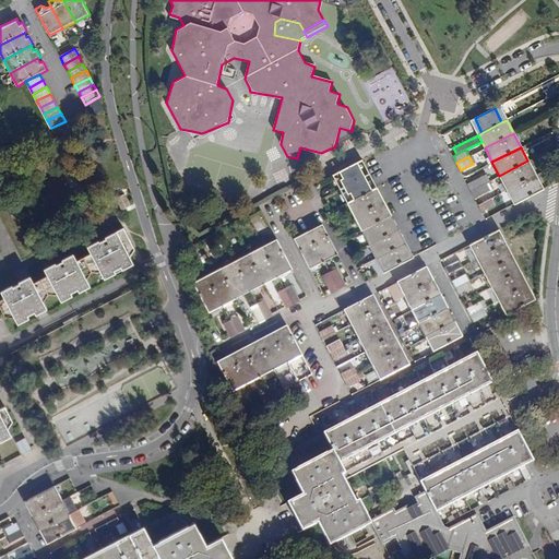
[(527,161),(499,176),(507,190),(530,178),(535,176),(527,161)]
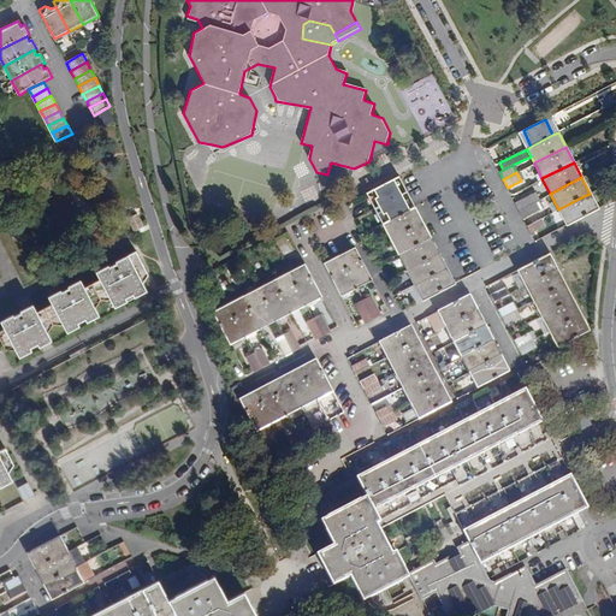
[(372,190),(388,221),(409,209),(412,208),(395,178),(372,190)]
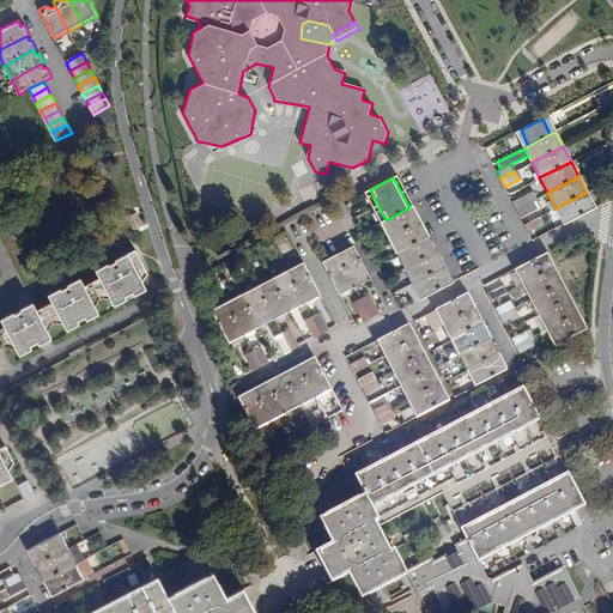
[(587,193),(581,195),(588,211),(595,207),(587,193)]
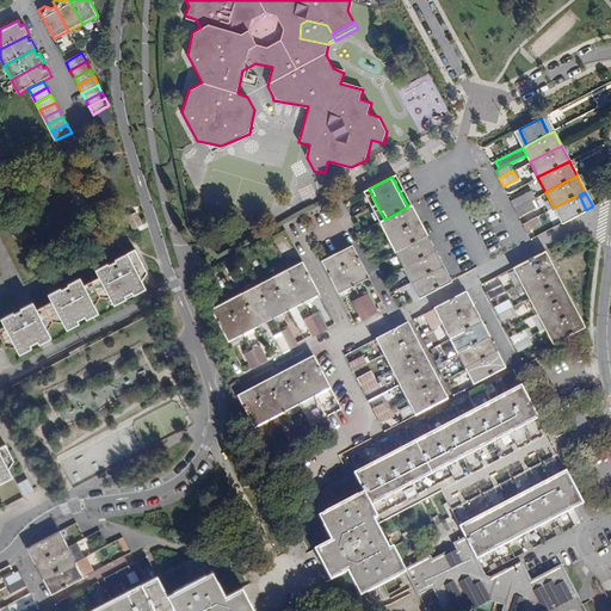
[(516,209),(528,202),(524,193),(514,198),(512,201),(516,209)]
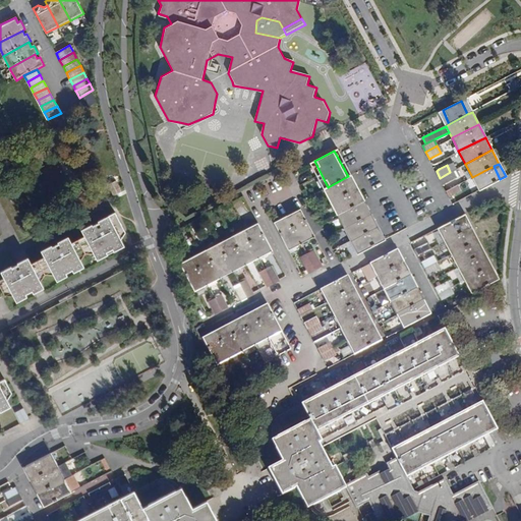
[(494,166),(472,177),(478,190),(500,179),(494,166)]
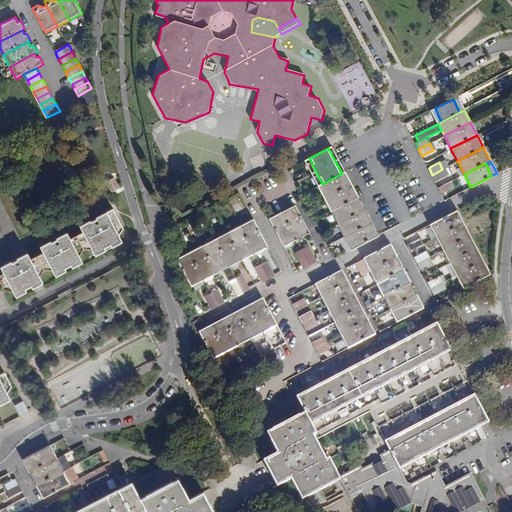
[(442,169),(432,175),(435,181),(438,179),(446,175),(442,169)]
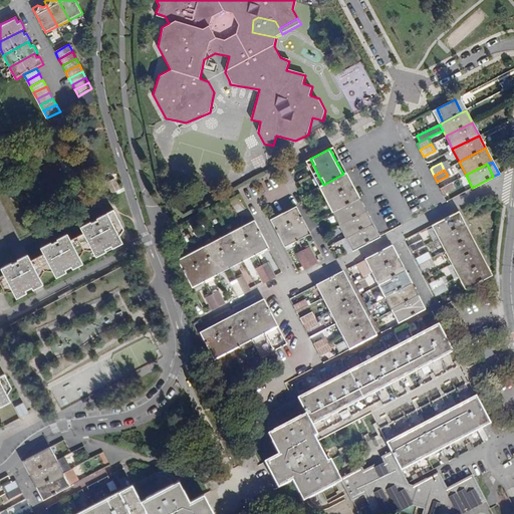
[(341,175),(323,185),(319,187),(325,199),(347,188),(352,185),(349,179),(344,181),(341,175)]
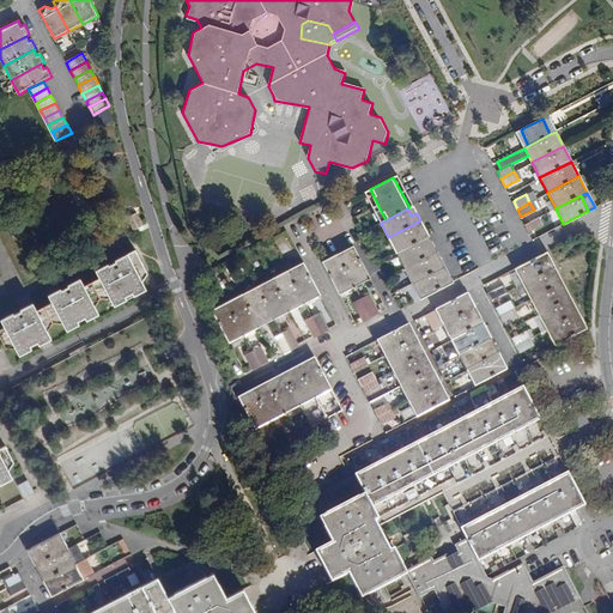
[(541,225),(538,218),(528,223),(526,224),(528,231),(532,230),(541,225)]
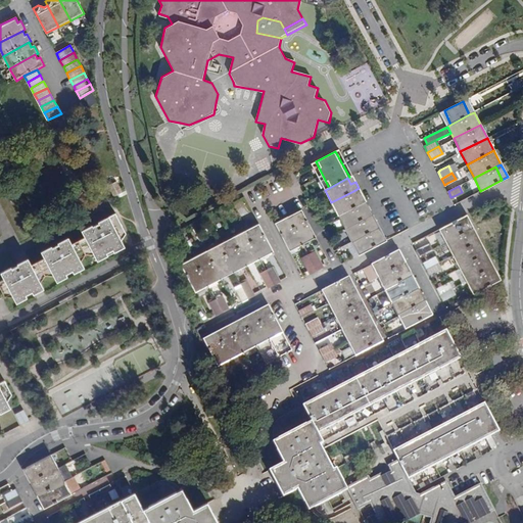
[(357,196),(353,191),(331,202),(338,216),(361,203),(365,201),(362,194),(357,196)]
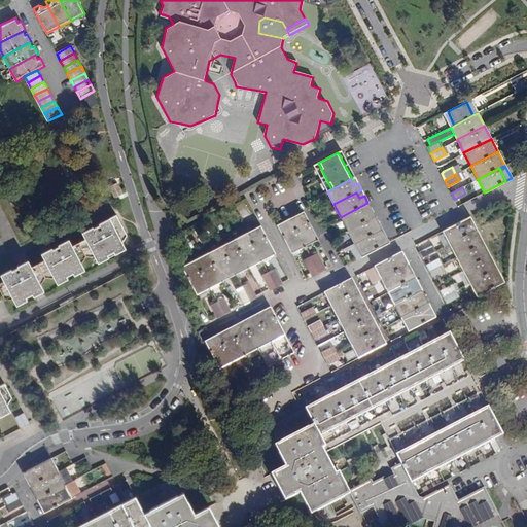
[(366,211),(363,205),(341,217),(347,230),(370,217),(375,215),(372,209),(366,211)]
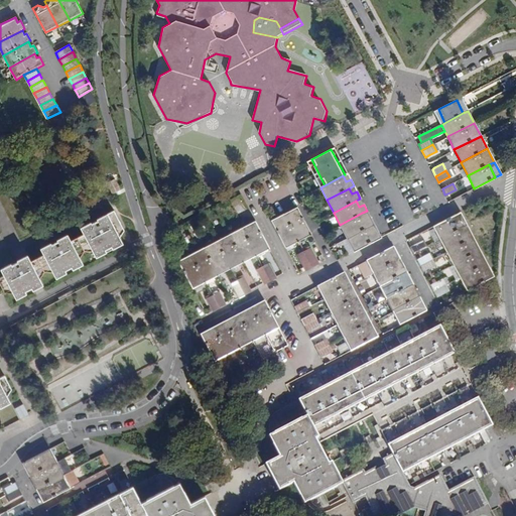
[(283,214),(298,242),(304,239),(311,235),(296,207),(283,214)]
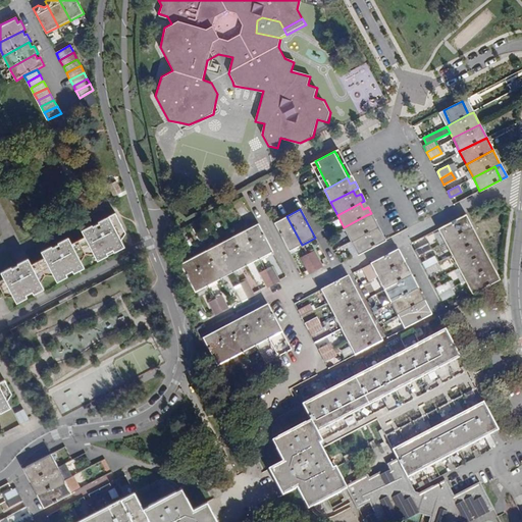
[(366,215),(370,222),(374,220),(371,213),(366,215)]
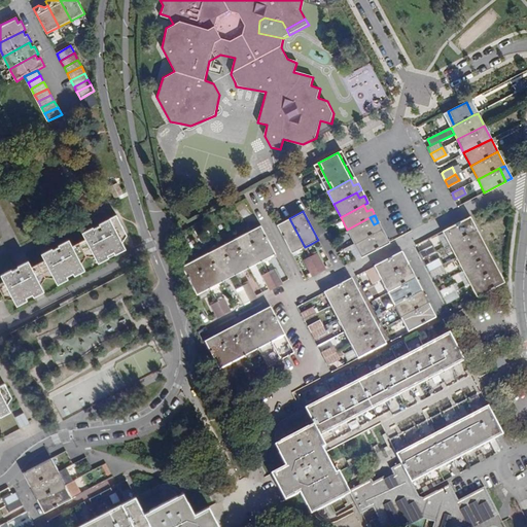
[(464,219),(471,234),(478,230),(470,216),(464,219)]
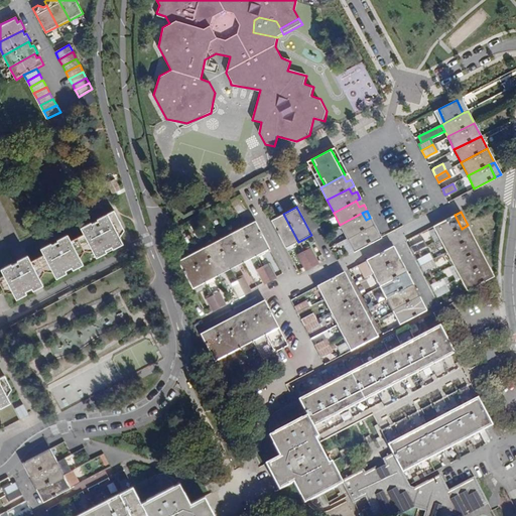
[(93,236),(93,241),(100,255),(102,254),(103,257),(130,243),(128,240),(133,232),(123,213),(106,222),(107,223),(100,226),(100,225),(89,230),(93,236)]
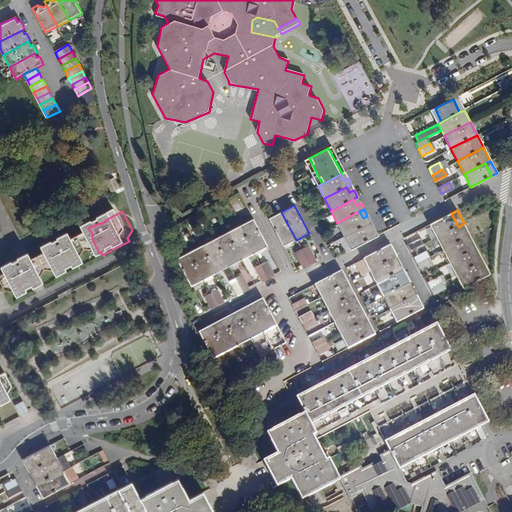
[(363,218),(359,211),(337,223),(344,236),(371,222),(367,216),(363,218)]
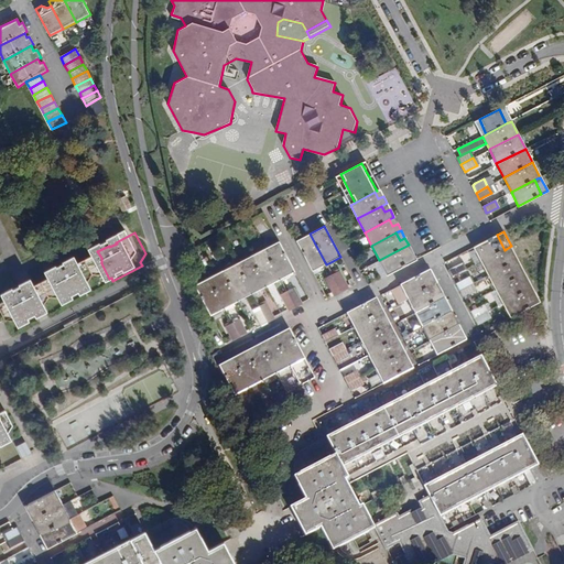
[(312,272),(326,264),(310,234),(296,241),(312,272)]
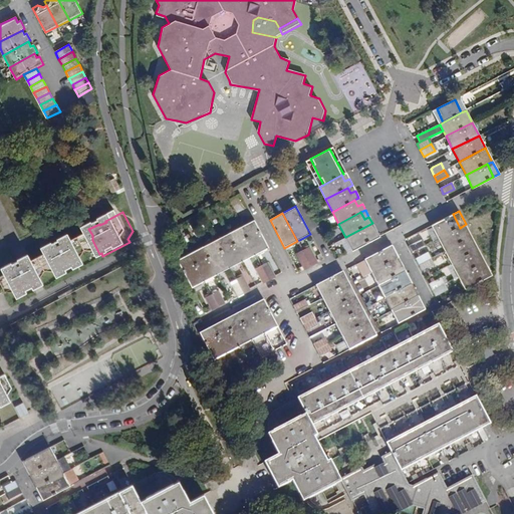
[(432,225),(438,239),(460,228),(453,214),(432,225)]
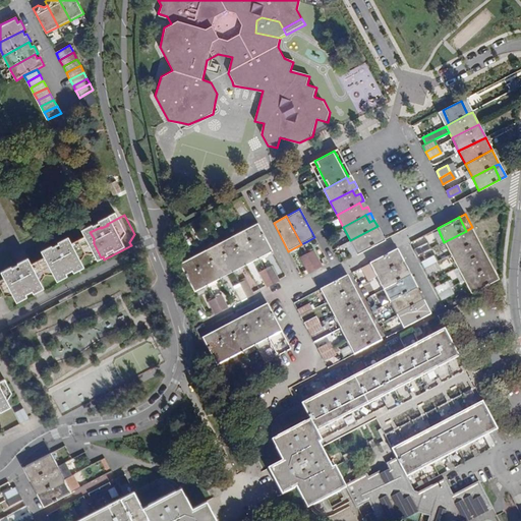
[(255,223),(244,229),(258,257),(271,251),(255,223)]
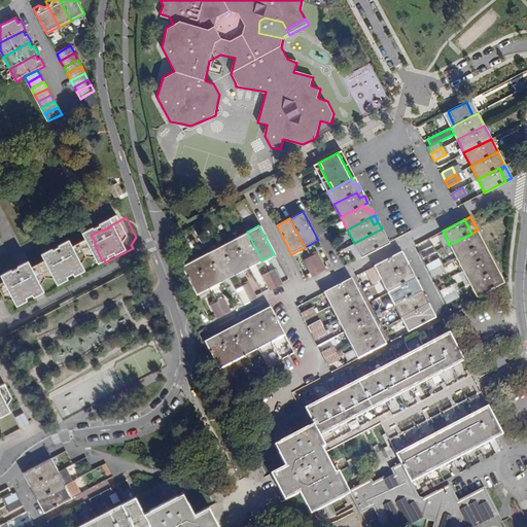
[(382,229),(354,243),(361,256),(388,242),(382,229)]
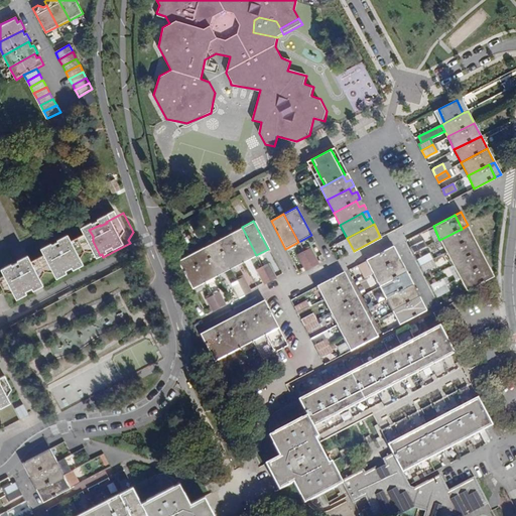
[(439,240),(446,252),(474,238),(468,225),(462,229),(439,240)]
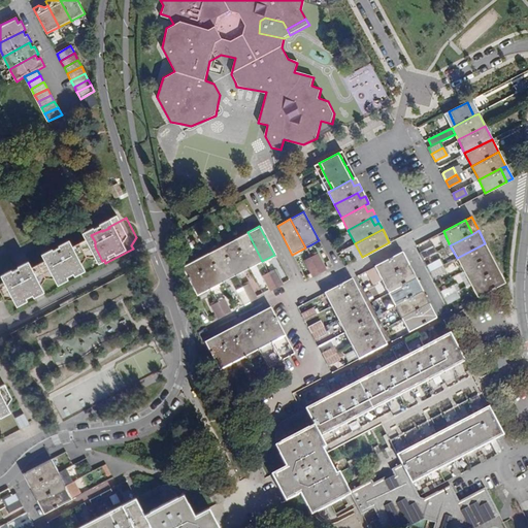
[(434,236),(441,250),(450,245),(443,231),(434,236)]
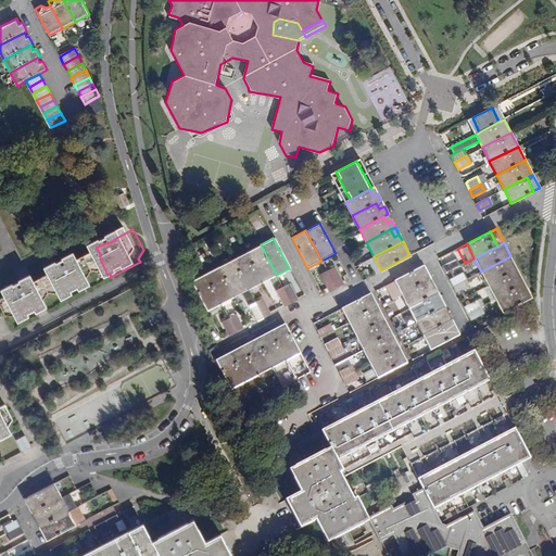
[(247,252),(262,282),(276,275),(261,244),(247,252)]
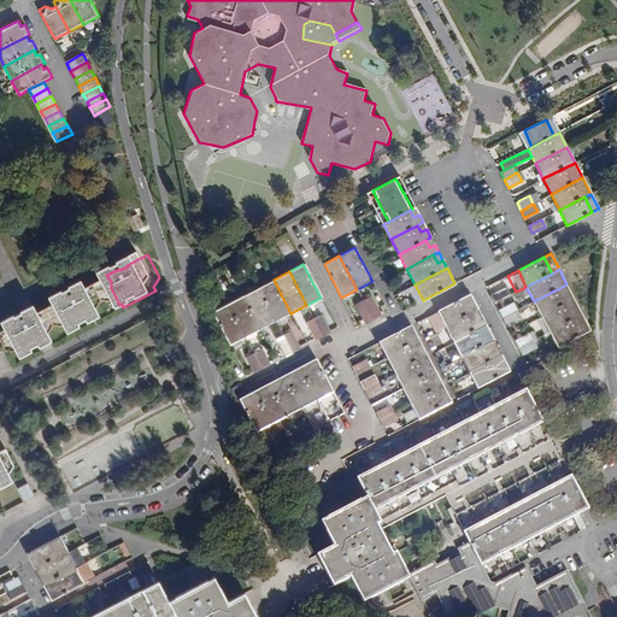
[(258,288),(260,294),(275,322),(291,313),(274,280),(258,288)]
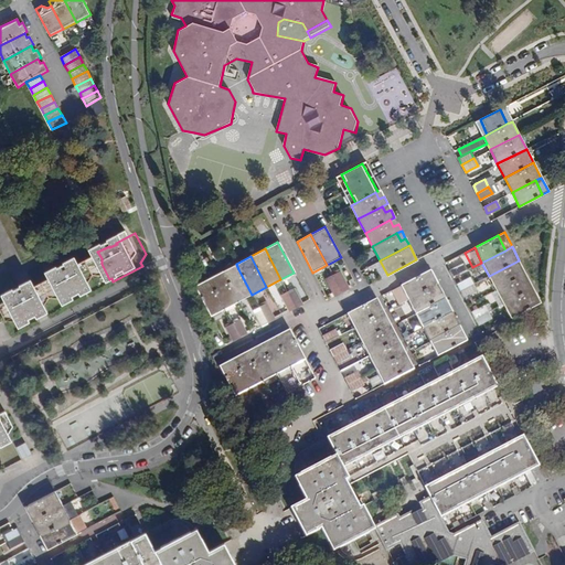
[(109,279),(102,264),(85,265),(81,258),(70,264),(71,267),(64,270),(64,268),(53,274),(56,280),(56,287),(64,301),(65,300),(67,305),(86,295),(87,298),(98,292),(95,285),(109,279)]
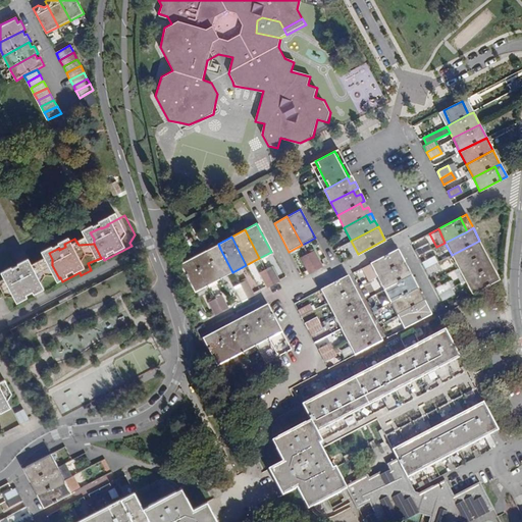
[(459,268),(480,257),(486,254),(479,241),(452,255),(459,268)]
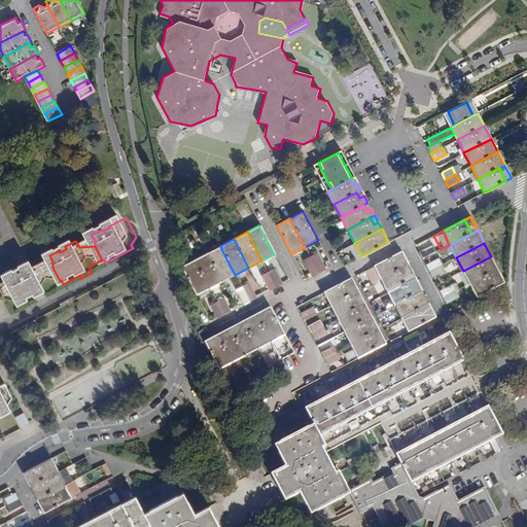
[(305,247),(312,260),(318,257),(311,244),(305,247)]
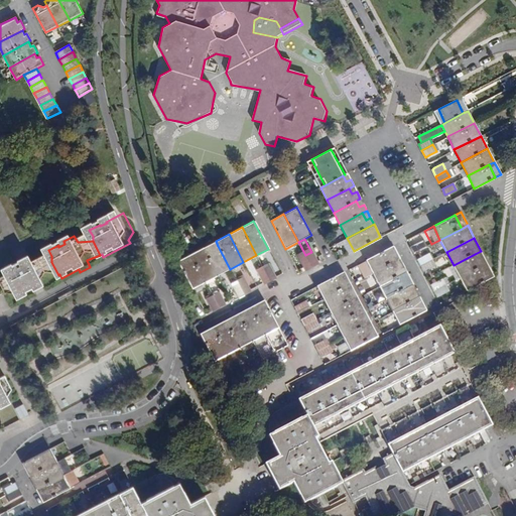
[(206,252),(218,246),(216,241),(203,247),(206,252)]
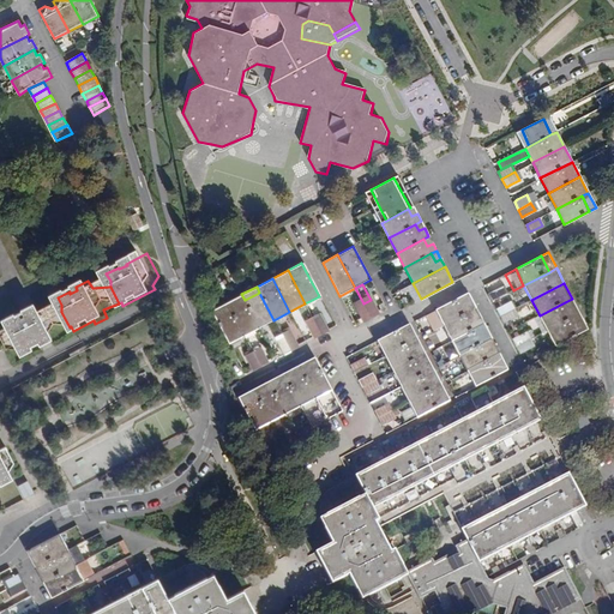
[(507,294),(503,287),(493,292),(488,294),(493,301),(497,300),(507,294)]
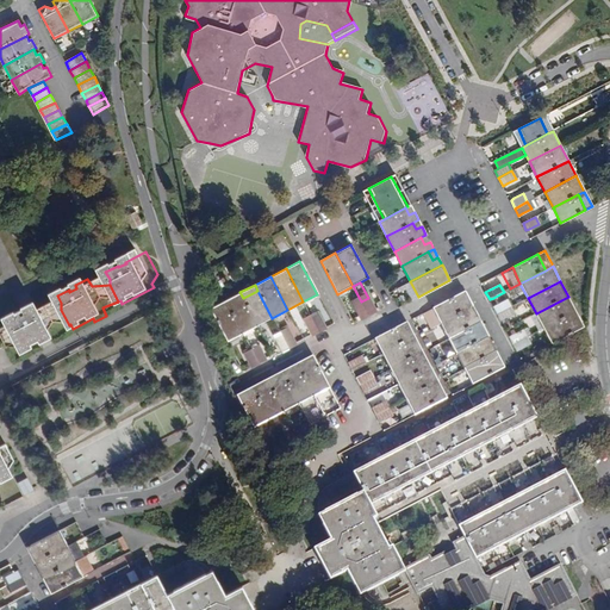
[(272,318),(257,291),(243,298),(257,325),(272,318)]
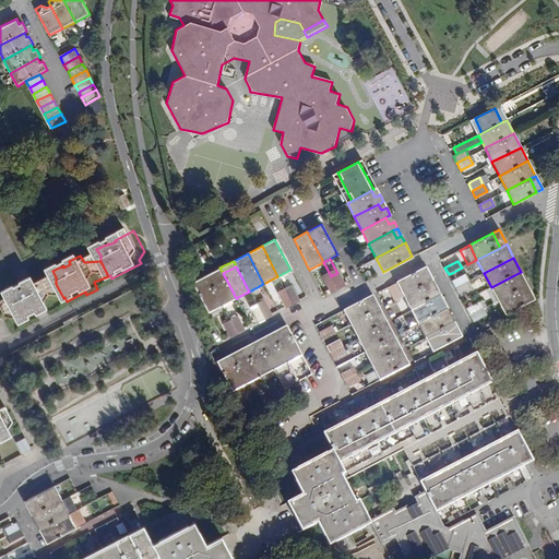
[(219,268),(206,275),(222,306),(236,298),(223,273),(219,268)]
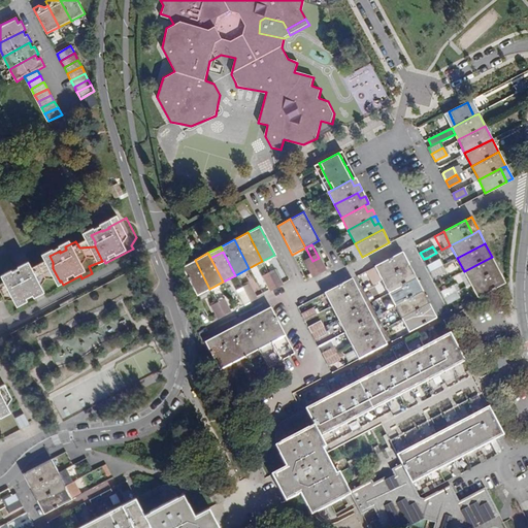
[(381,282),(409,266),(402,253),(373,268),(381,282)]
